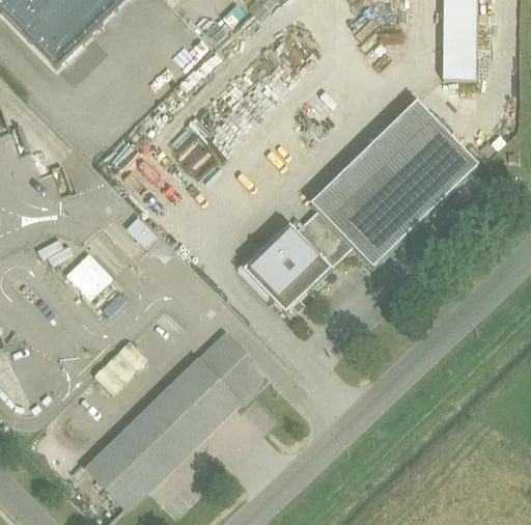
[(0,0),(0,7),(56,65),(122,0),(0,0)]
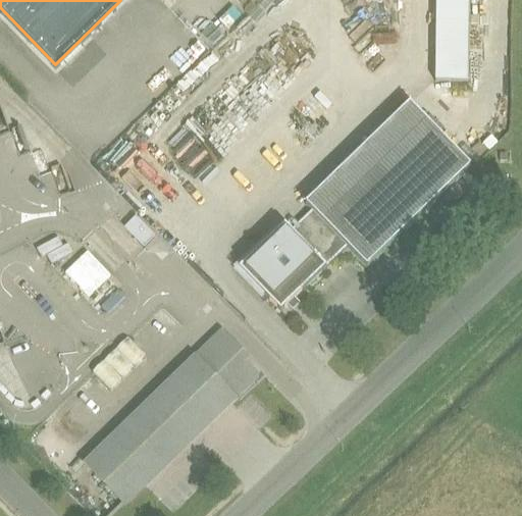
[(435,0),(435,76),(468,76),(469,0),(435,0)]
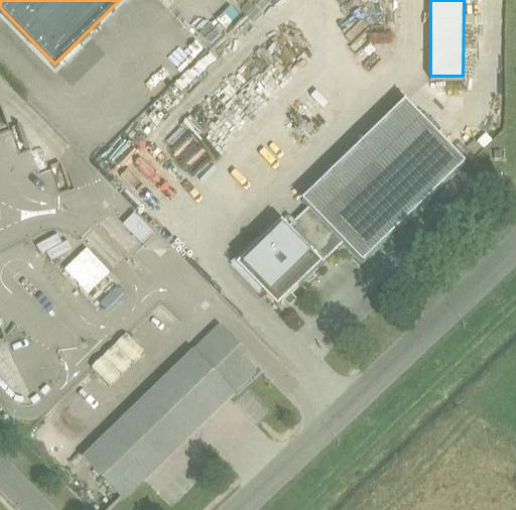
[(356,26),(371,18),(367,10),(351,18),(356,26)]
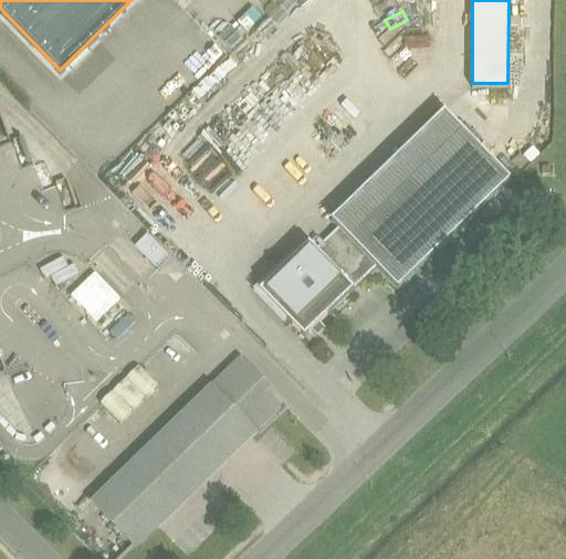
[(315,244),(308,238),(259,285),(304,331),(311,325),(315,329),(324,322),(320,317),(376,262),(397,284),(511,175),(443,106),(331,215),(337,223),(315,244)]
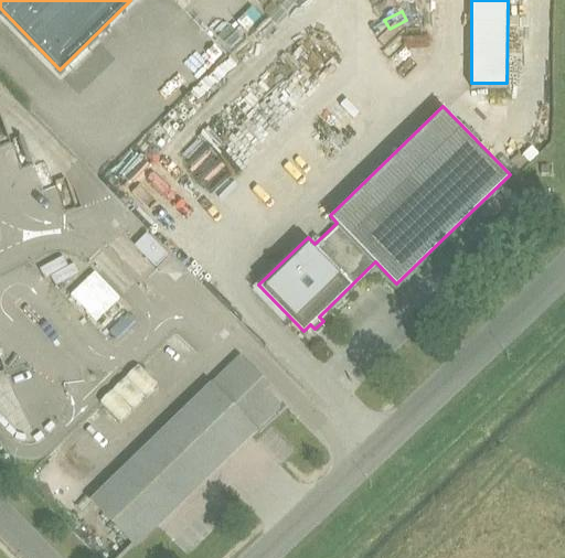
[(167,254),(146,233),(134,244),(155,266),(167,254)]
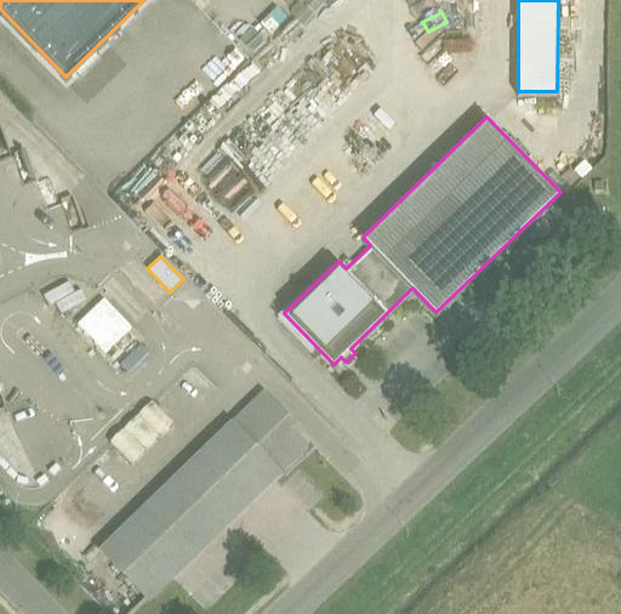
[(63,300),(87,288),(78,266),(53,278),(63,300)]
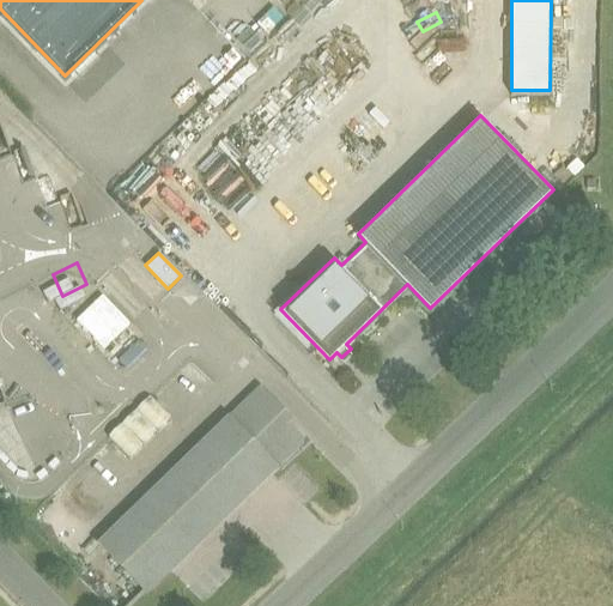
[(102,291),(77,315),(104,344),(129,319),(102,291)]
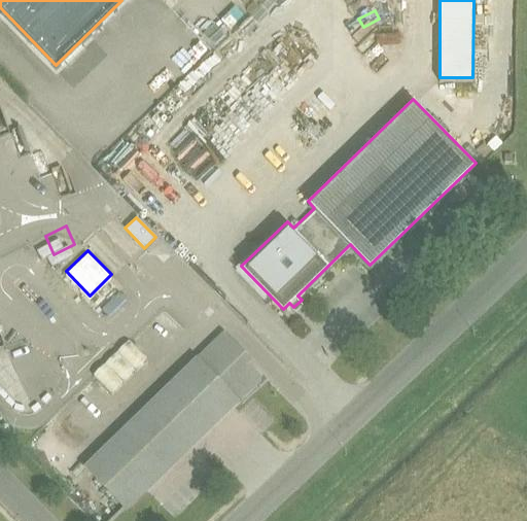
[(133,328),(95,365),(112,384),(151,349),(133,328)]
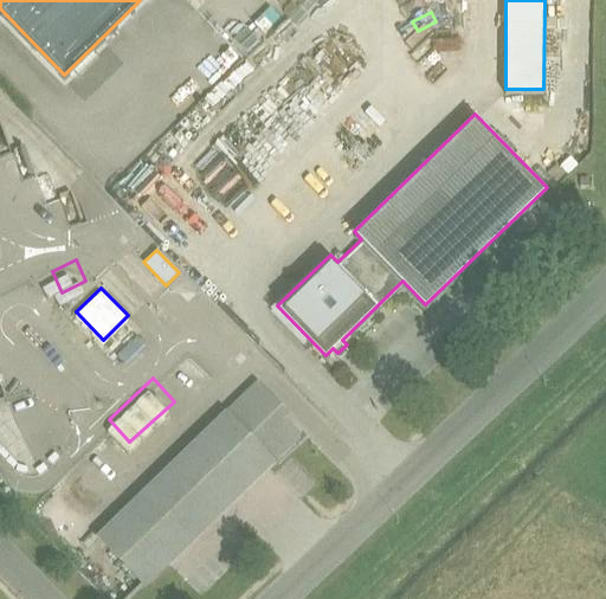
[(295,430),(292,432),(277,416),(283,409),(258,384),(103,534),(144,578),(296,431),(295,430)]
